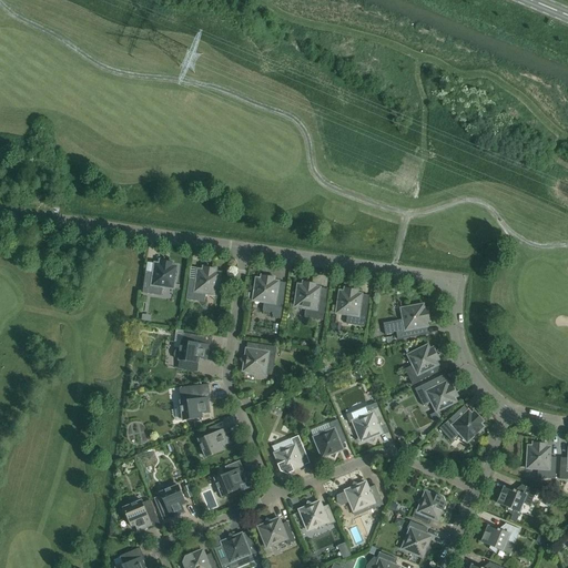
[(173,265),(174,262),(159,259),(159,263),(153,262),(152,273),(145,272),(142,293),(161,296),(162,288),(174,291),(179,265),(173,265)]
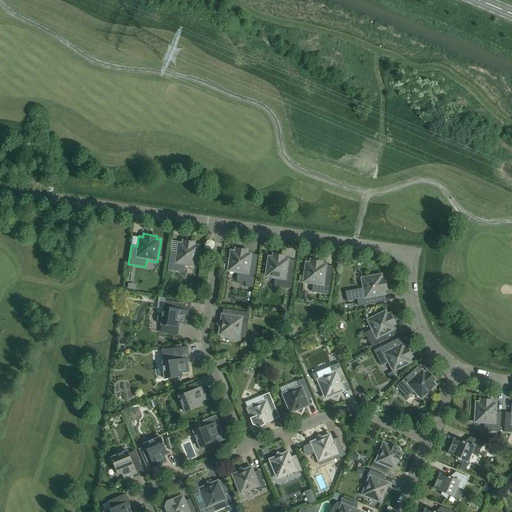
[(200,245),(195,245),(196,241),(182,239),(182,242),(177,242),(176,252),(170,251),(167,270),(184,273),(185,266),(196,268),(200,245)]
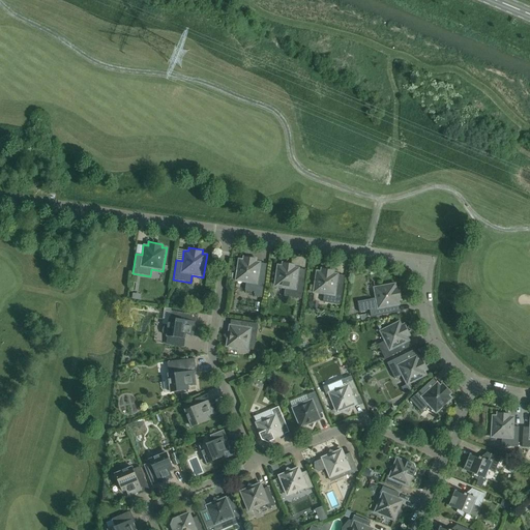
[(260,272),(261,262),(257,261),(257,258),(242,256),(242,259),(238,259),(234,282),(246,284),(244,291),(254,292),(254,297),(262,298),(265,273),(260,272)]
